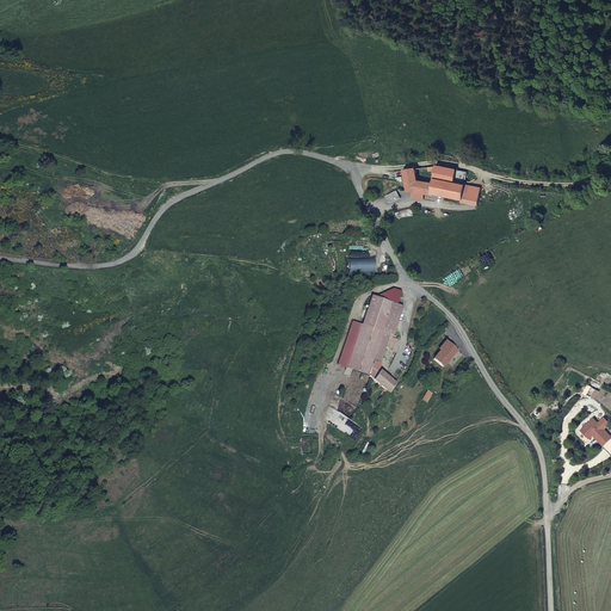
[(463,201),(464,196),(461,195),(462,185),(451,183),(451,179),(460,180),(461,171),(432,167),(431,184),(414,181),(412,170),(400,171),(406,191),(412,192),(423,195),(430,196),(460,201),(463,201)]
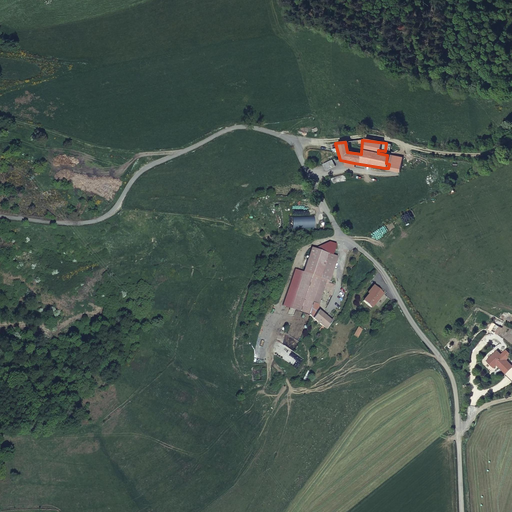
[(335,166),(332,160),(322,165),(326,171),(335,166)]
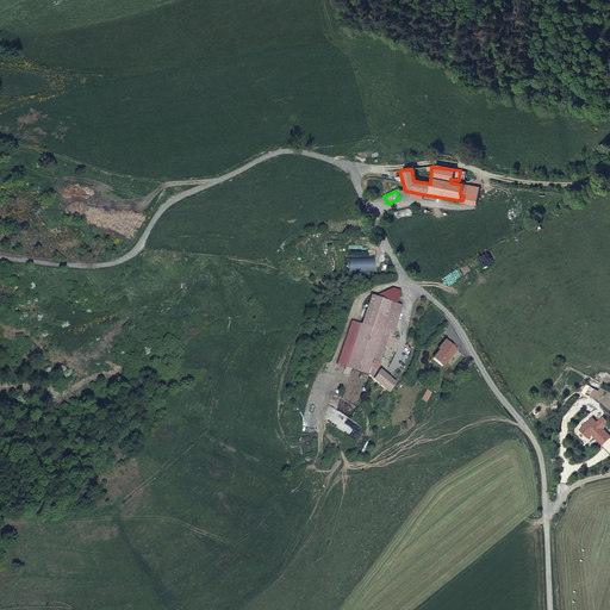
[(381,316),(386,297),(383,297),(378,299),(377,309),(361,305),(346,371),(368,375),(368,374),(360,372),(373,315),(381,316)]
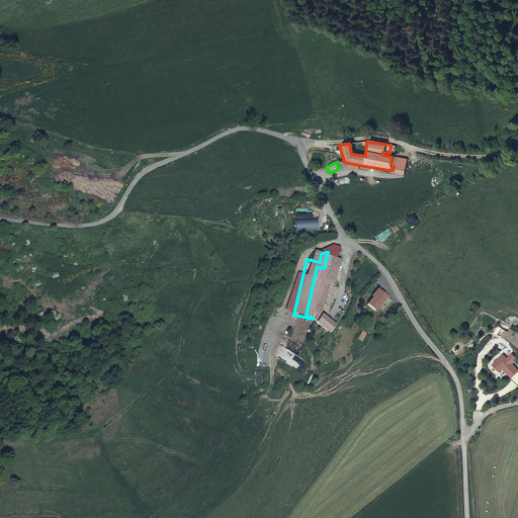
[(330,333),(336,325),(320,315),(325,289),(328,289),(334,265),(328,264),(331,253),(328,252),(324,268),(317,267),(306,316),(313,318),(313,319),(313,320),(326,330),(328,332),(330,333)]
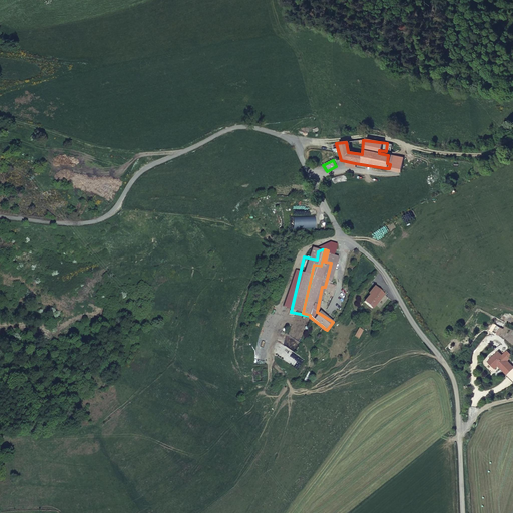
[(364,302),(372,308),(384,294),(375,287),(364,302)]
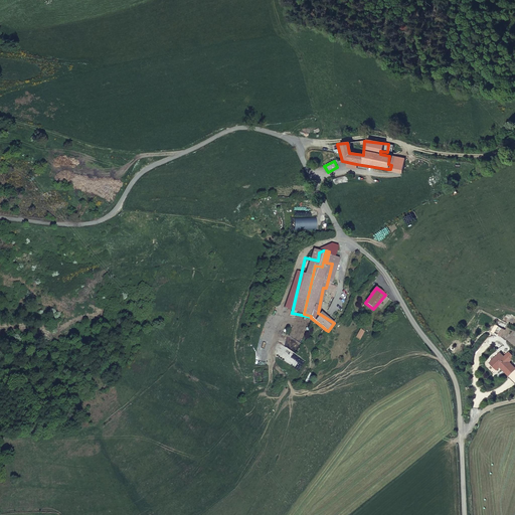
[(489,360),(496,367),(499,364),(500,364),(500,365),(507,373),(514,367),(500,351),(489,360)]
